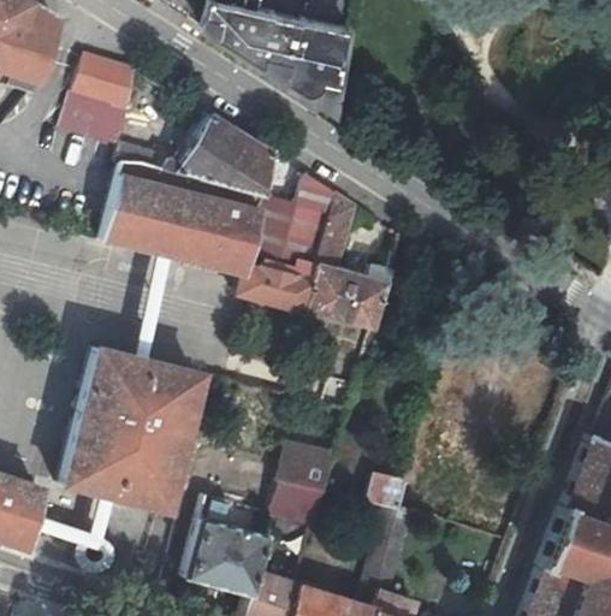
[(27,0),(0,0),(0,67),(36,80),(58,18),(27,0)]
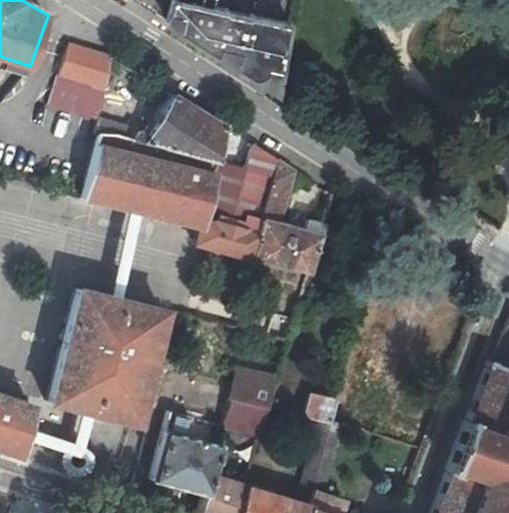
[(198,40),(225,57),(226,52),(244,57),(242,67),(281,90),(293,24),(218,8),(180,0),(178,0),(177,0),(170,22),(198,40)]
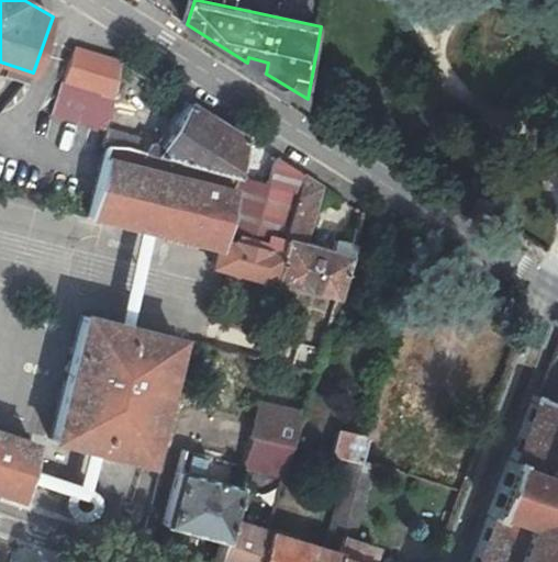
[(198,0),(240,9),(241,0),(198,0)]
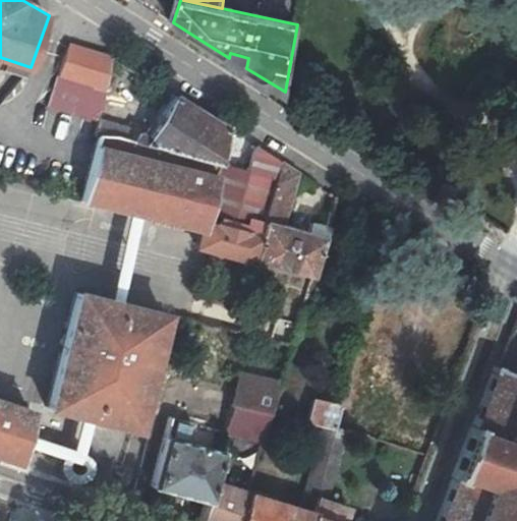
[(72,44),(61,77),(96,89),(105,91),(115,57),(72,44)]
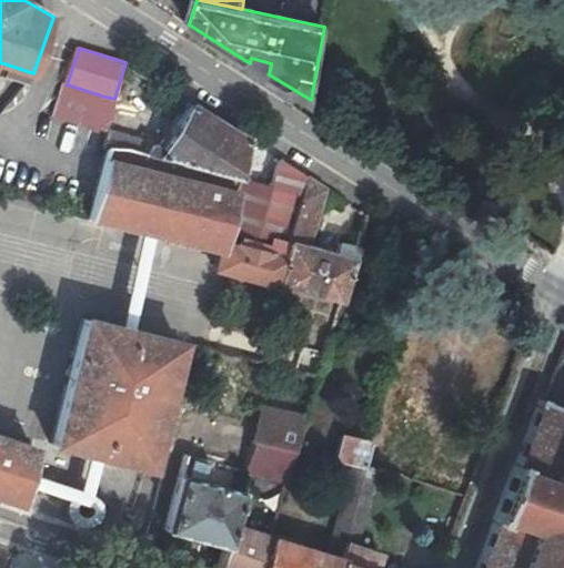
[(251,58),(250,63),(269,74),(271,63),(251,58)]
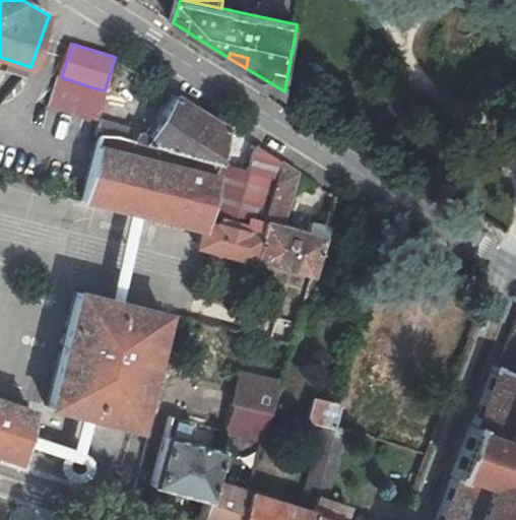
[(90,118),(95,88),(61,77),(52,107),(90,118)]
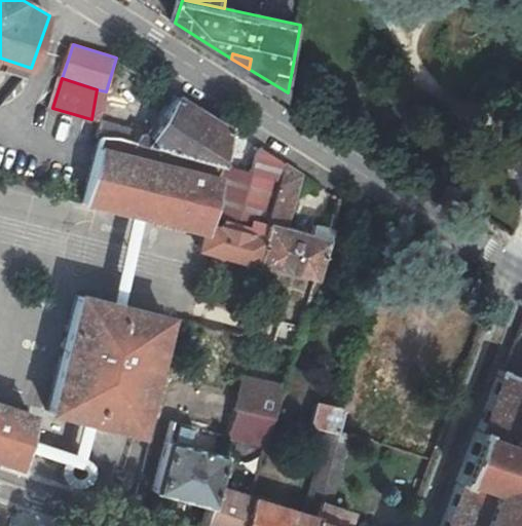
[(106,91),(97,89),(91,119),(100,121),(106,91)]
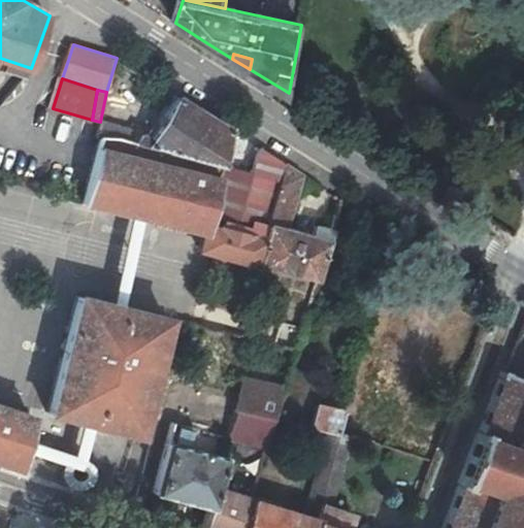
[(149,146),(225,164),(233,130),(179,97),(149,146)]
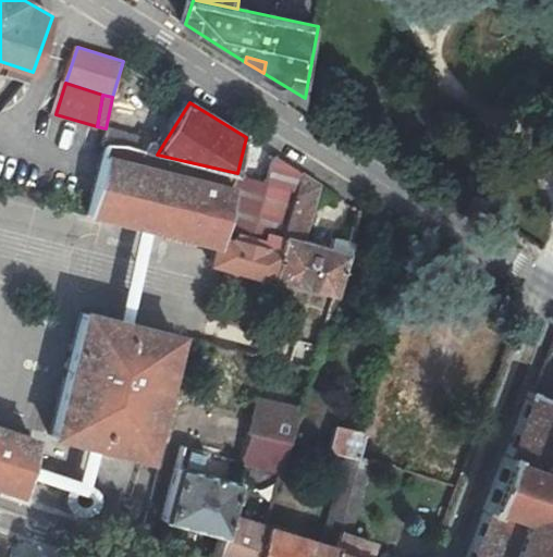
[(123,145),(157,155),(156,140),(109,125),(103,145),(109,145),(123,145)]
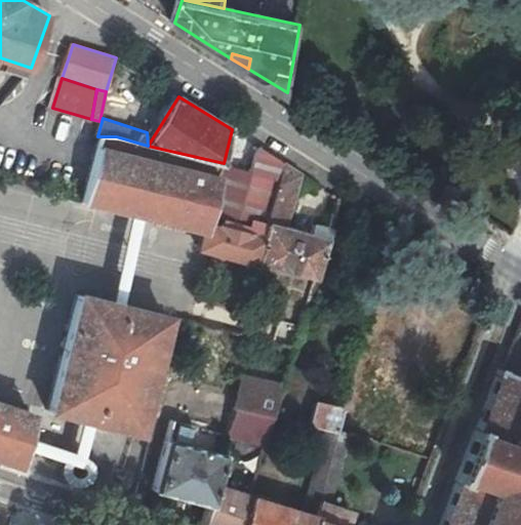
[(224,163),(148,146),(116,136),(103,136),(85,205),(206,234),(209,225),(224,163)]
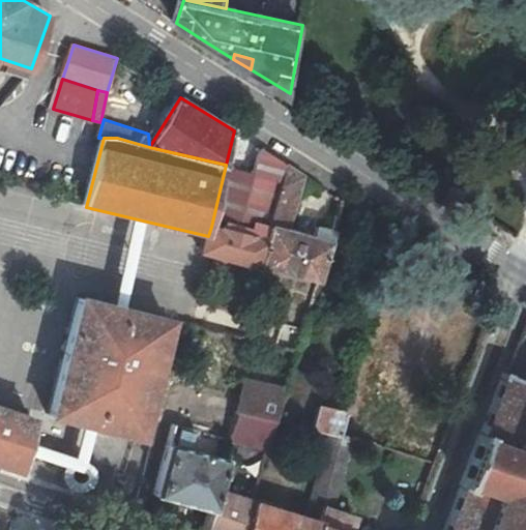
[(268,242),(288,164),(263,148),(256,174),(226,165),(211,227),(268,242)]
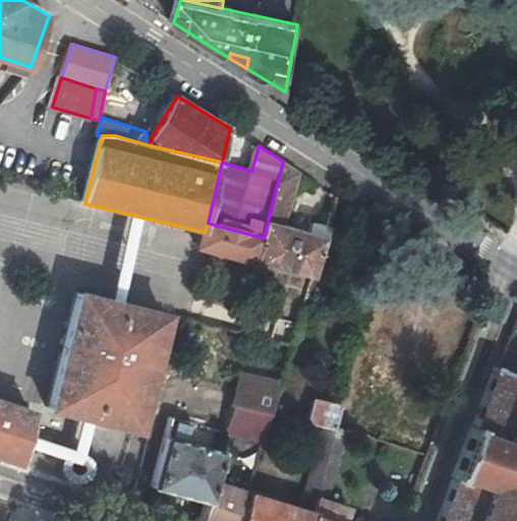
[(301,172),(283,161),(264,238),(257,263),(316,278),(328,239),(286,228),(301,172)]
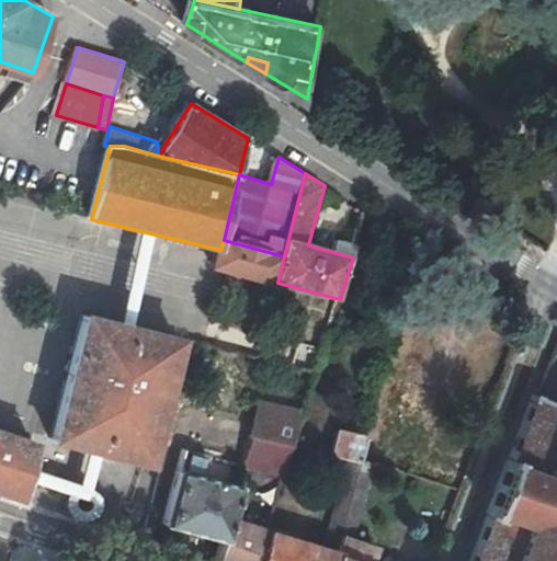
[(284,256),(224,240),(220,250),(216,270),(277,283),(284,256)]
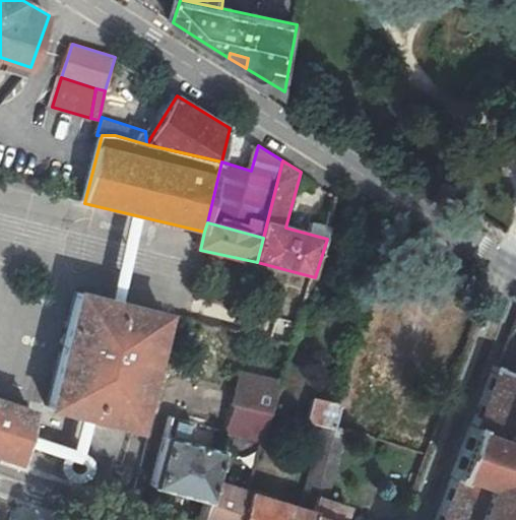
[(171,313),(77,289),(47,411),(141,433),(158,367),(163,366),(170,338),(166,337),(171,313)]
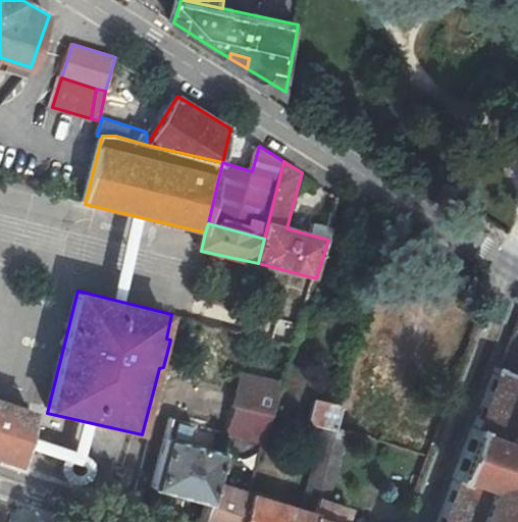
[(517,329),(504,367),(499,366),(439,521),(517,521),(517,329)]
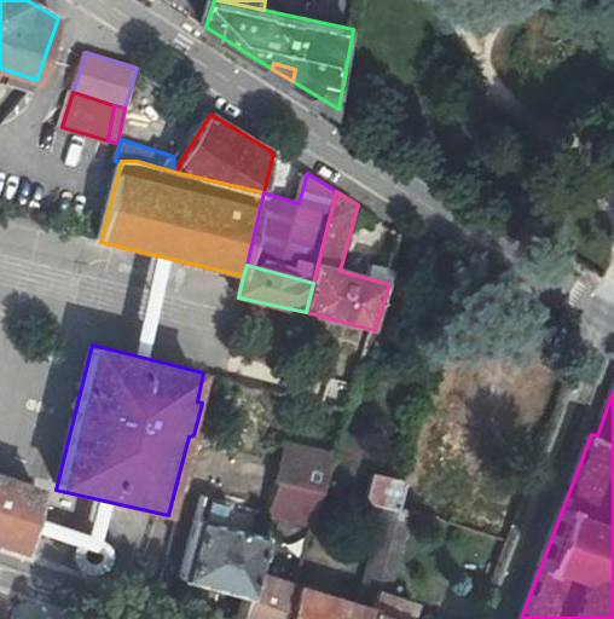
[(289,443),(278,481),(325,493),(337,455),(289,443)]
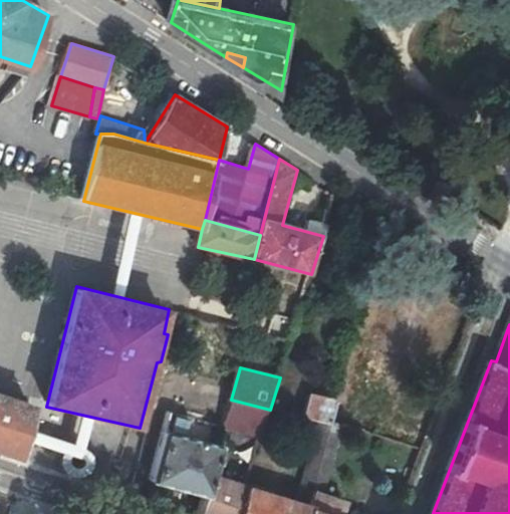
[(0,456),(17,462),(34,406),(0,394),(0,456)]
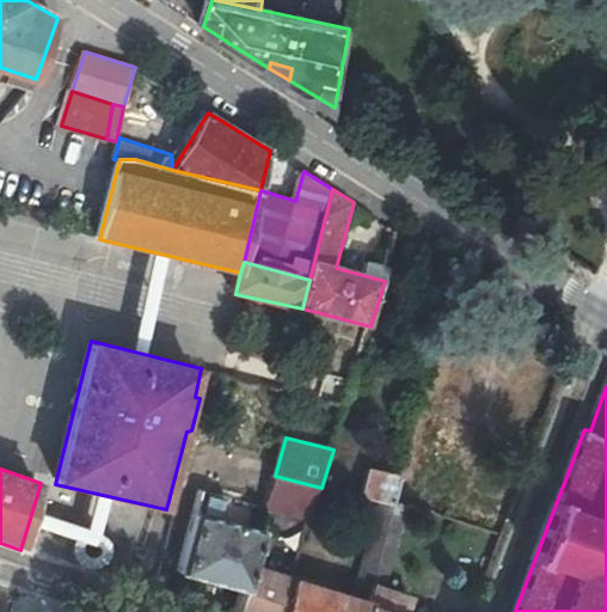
[(396,507),(404,479),(372,470),(363,499),(384,503),(396,507)]
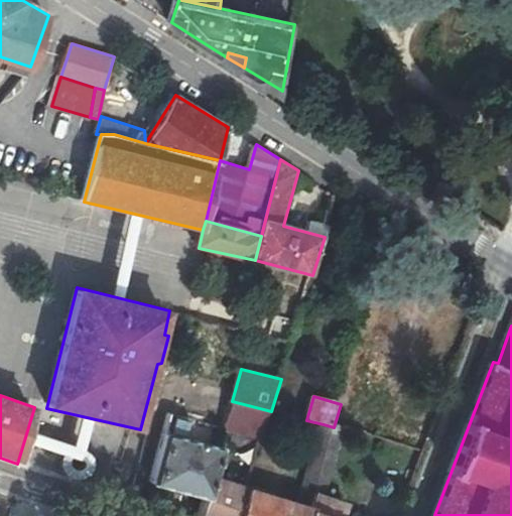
[(271,411),(232,401),(225,426),(264,436),(271,411)]
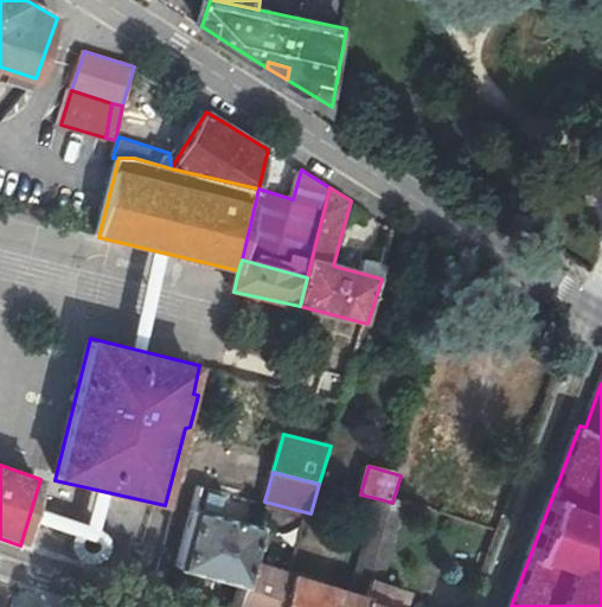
[(224,515),(229,492),(200,485),(180,566),(243,581),(249,558),(258,523),(224,515)]
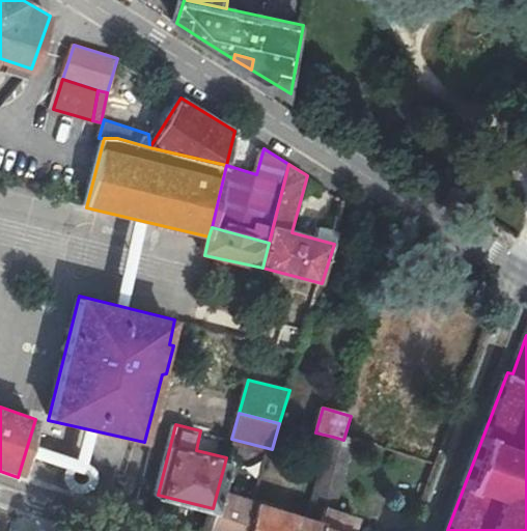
[(310,519),(255,502),(246,530),(319,530),(320,527),(326,506),(339,455),(343,440),(333,437),(310,519)]
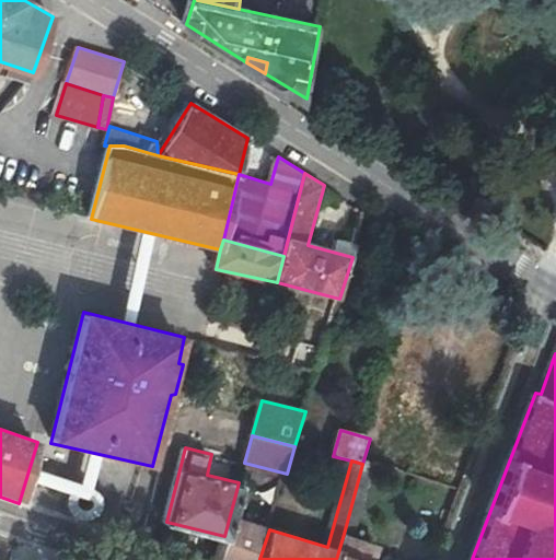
[(358,480),(370,485),(374,467),(362,464),(358,480)]
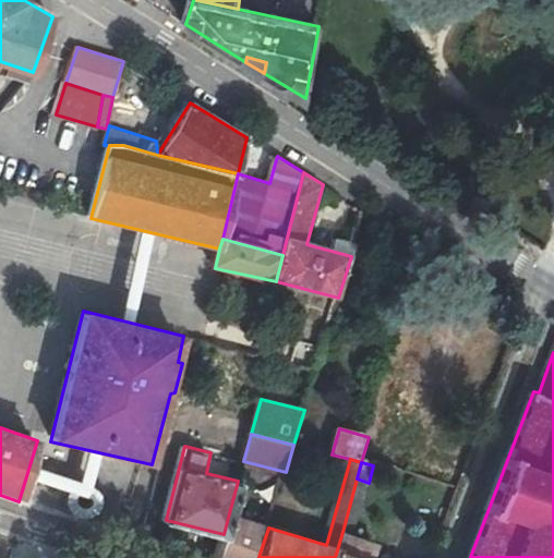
[(342,532),(354,536),(369,483),(357,478),(342,532)]
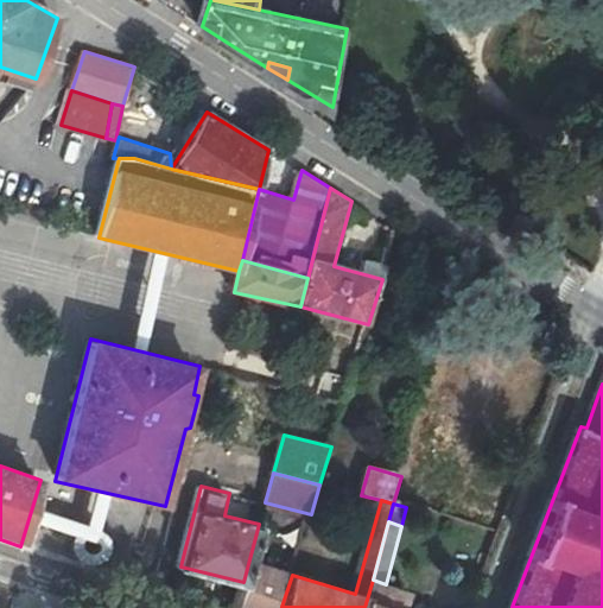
[(281,607),(292,575),(249,559),(243,582),(235,607),(281,607)]
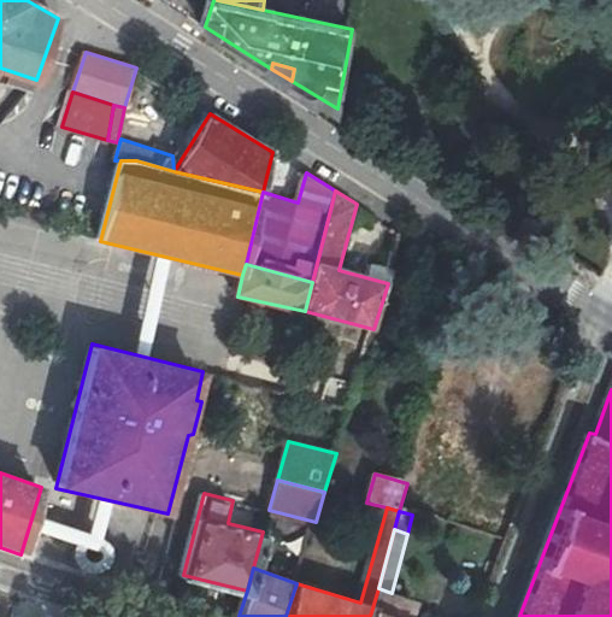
[(371,612),(386,616),(413,616),(418,603),(392,593),(378,588),(371,612)]
